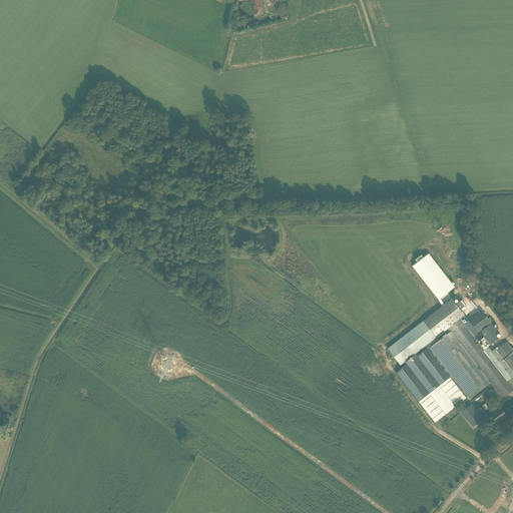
[(264,3),(252,6),(254,15),(267,12),(264,3)]
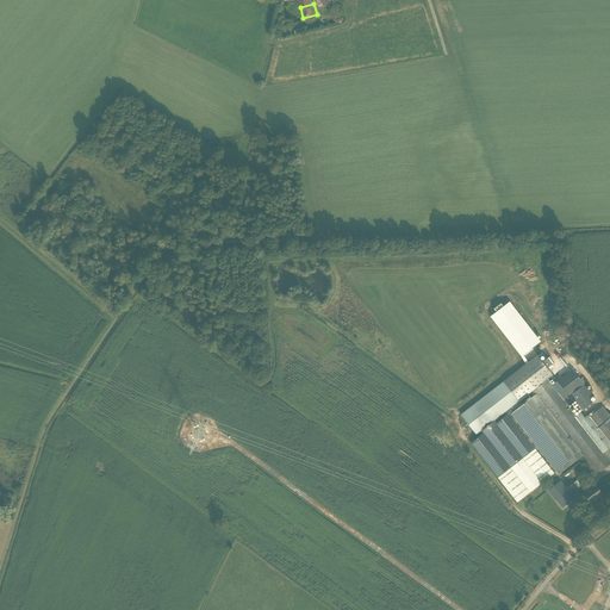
[(510,302),(491,317),(521,356),(523,355),(541,341),(510,302)]
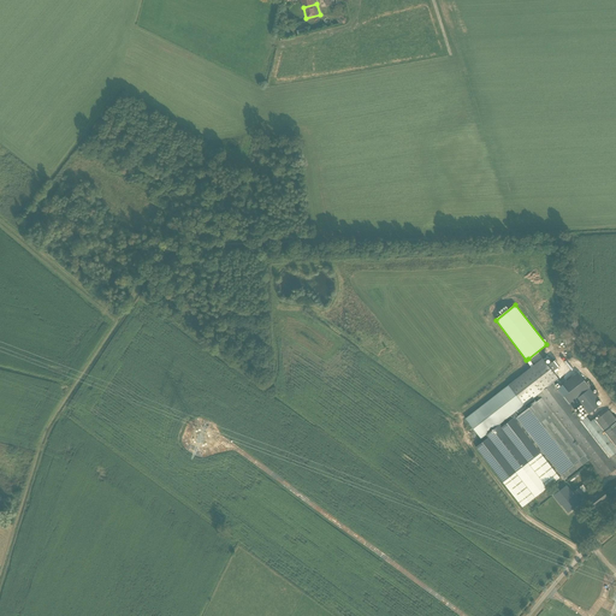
[(558,379),(552,372),(560,366),(555,360),(548,366),(543,359),(534,366),(531,368),(485,404),(466,419),(481,439),(486,436),(487,438),(475,448),(503,483),(522,508),(562,477),(564,480),(587,461),(603,480),(615,468),(615,419),(609,410),(594,421),(593,420),(591,422),(586,426),(581,420),(574,409),(558,389),(554,383),(558,379)]
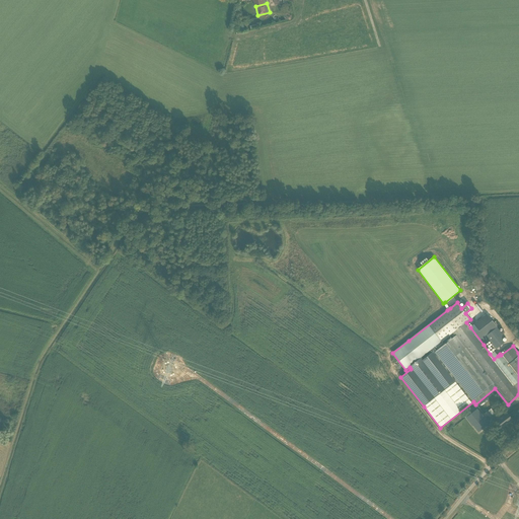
[(487,314),(470,327),(484,345),(486,344),(489,342),(496,350),(497,349),(505,342),(502,339),(505,337),(497,326),(487,314)]
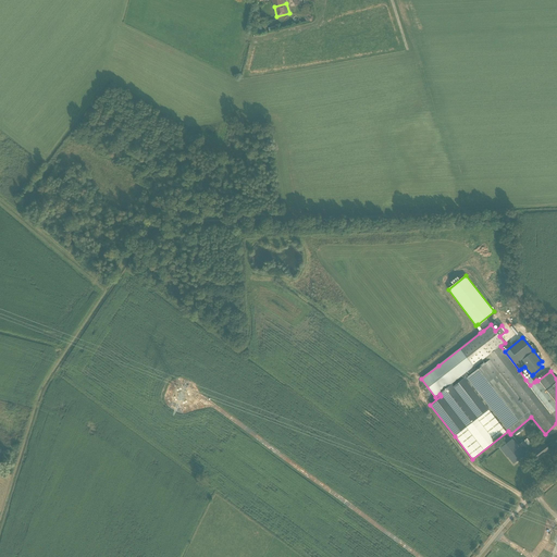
[(512,440),(500,448),(507,457),(508,456),(514,463),(523,456),(518,448),(519,448),(512,440)]
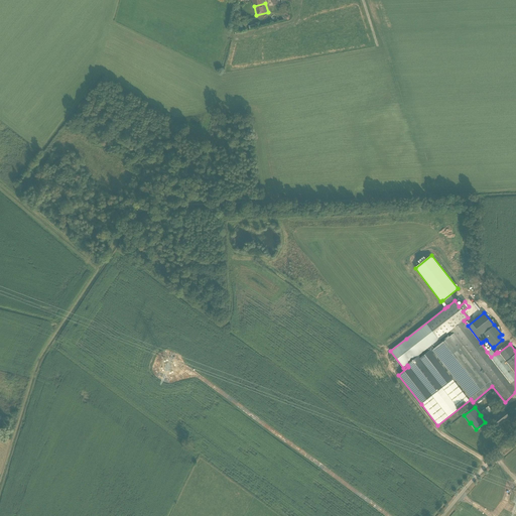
[(486,418),(490,415),(486,408),(481,412),(486,418)]
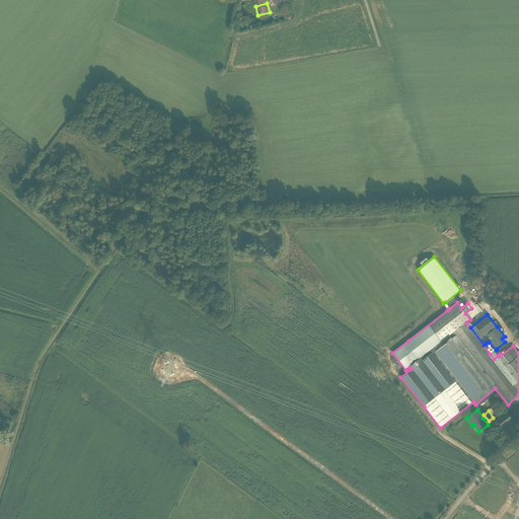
[(507,413),(496,422),(499,425),(499,426),(500,427),(500,426),(502,429),(513,421),(507,413)]
